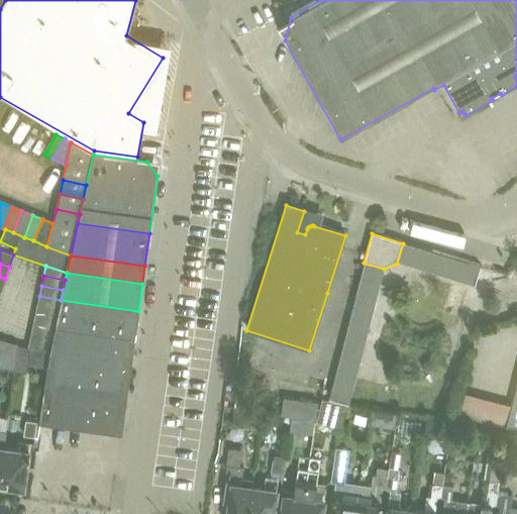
[(39,296),(37,306),(59,311),(61,300),(39,296)]
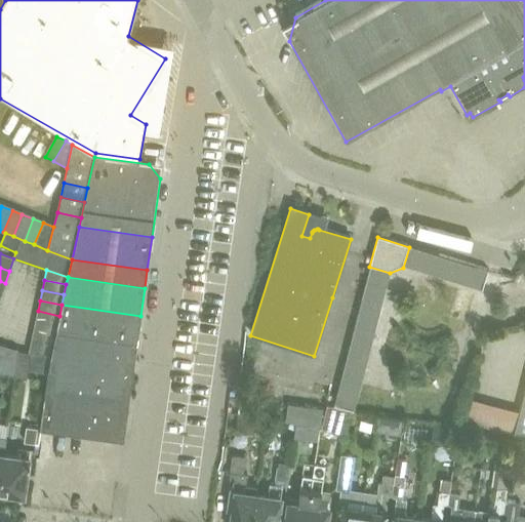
[(137,340),(140,316),(62,305),(59,316),(56,326),(54,336),(52,347),(135,358),(137,339),(137,340)]
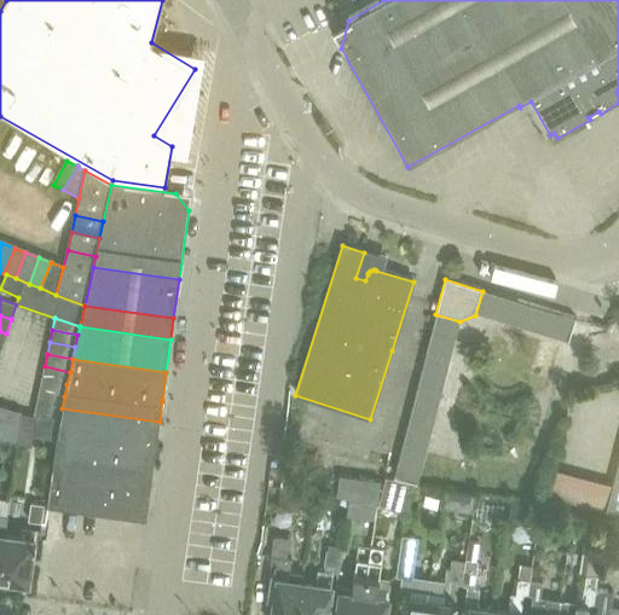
[(67,384),(70,372),(45,366),(42,378),(67,384)]
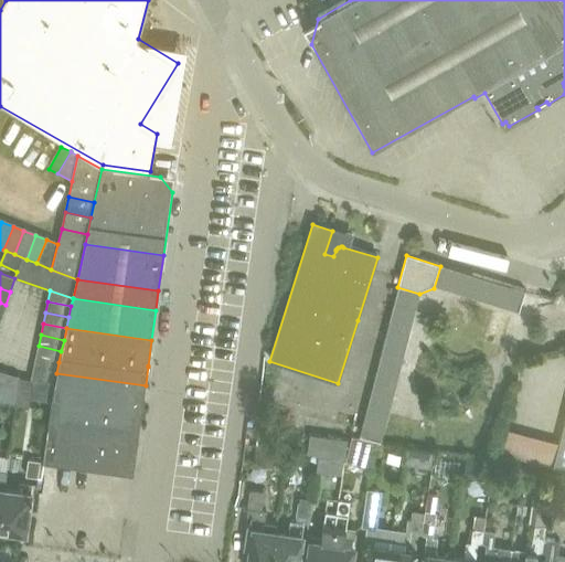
[(39,346),(36,357),(59,362),(61,351),(39,346)]
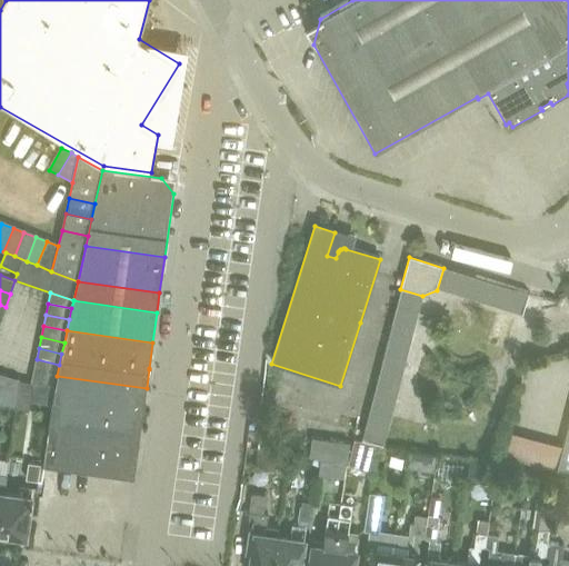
[(57,376),(59,365),(37,359),(33,371),(57,376)]
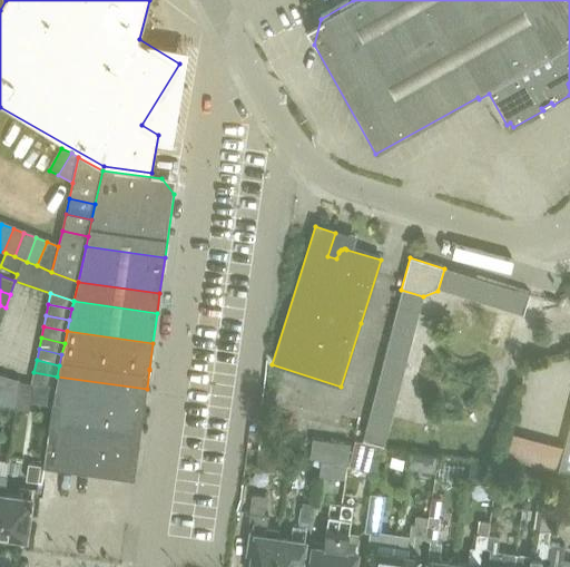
[(57,377),(33,372),(31,383),(55,388),(57,377)]
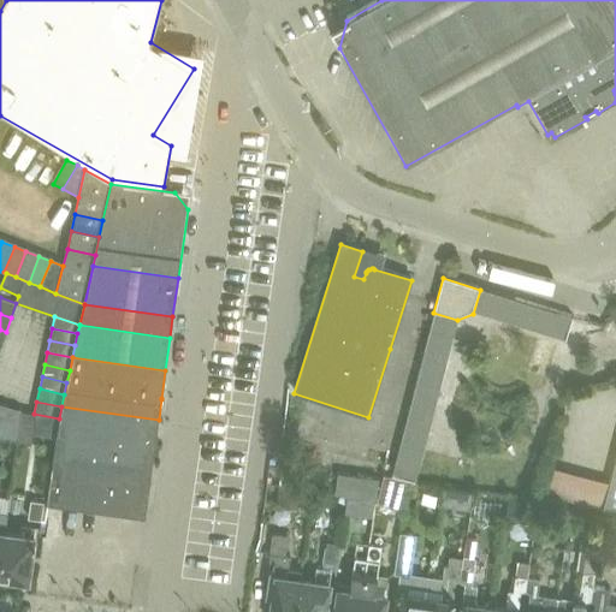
[(0,441),(16,446),(21,413),(0,405),(0,441)]
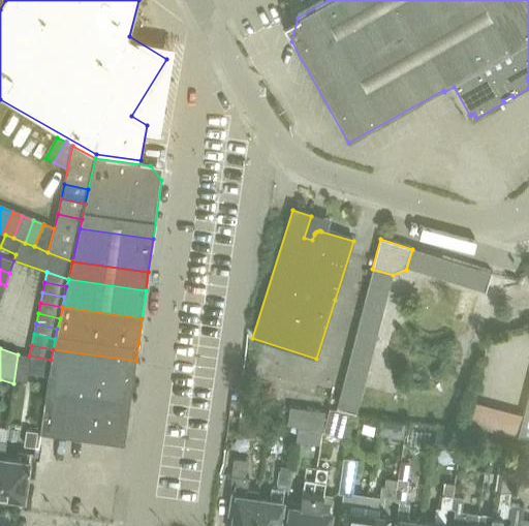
[(40,432),(41,432),(125,444),(136,361),(53,349),(51,360),(40,432)]
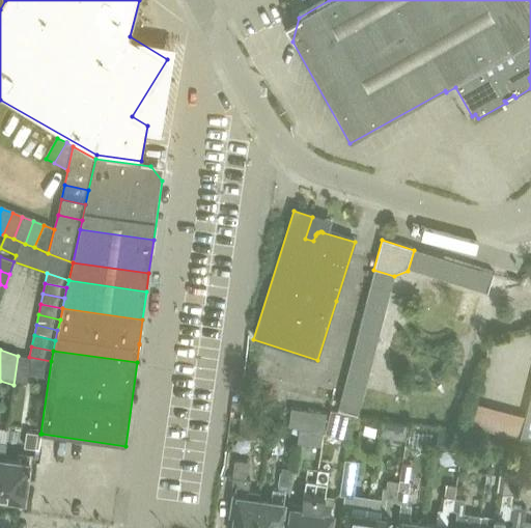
[(30,360),(18,356),(14,385),(27,388),(30,360)]
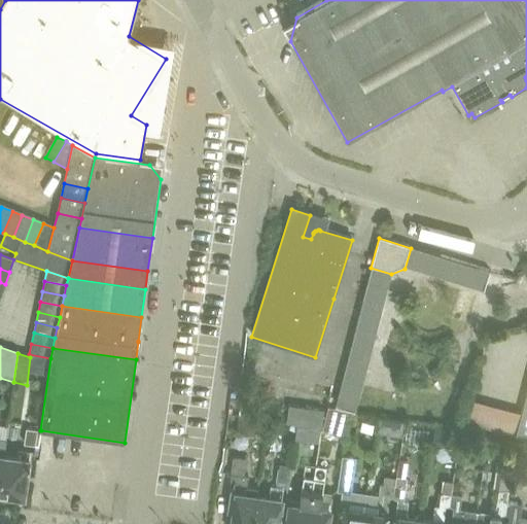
[(526,441),(526,394),(516,438),(526,441)]
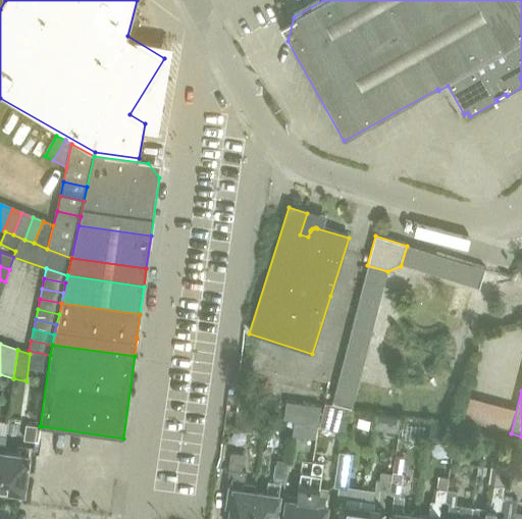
[(323,414),(342,418),(345,408),(325,404),(323,414)]
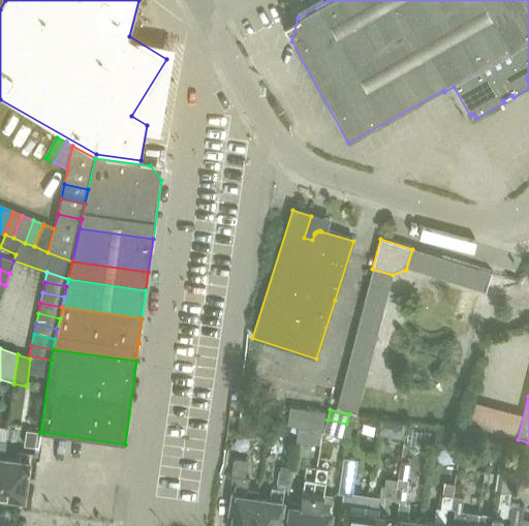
[(39,450),(41,432),(40,432),(26,430),(24,447),(39,450)]
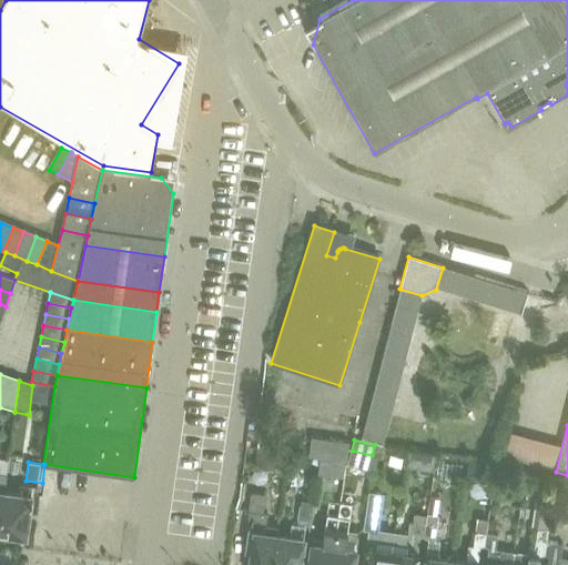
[(3,492),(0,514),(0,535),(13,537),(14,534),(26,535),(32,487),(19,485),(18,494),(4,492),(3,492)]
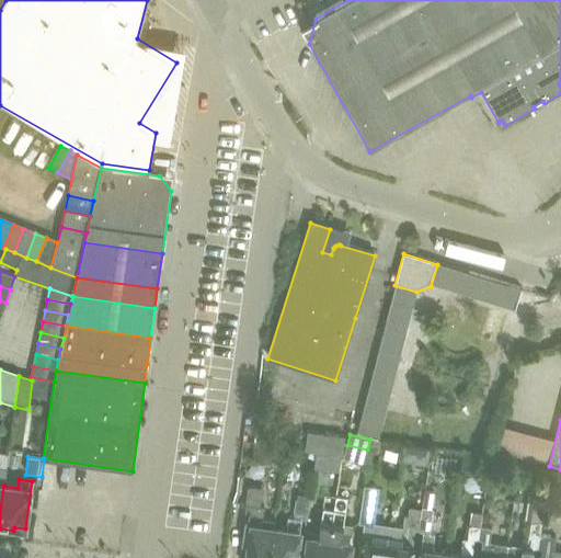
[(385,557),(387,544),(374,543),(376,527),(371,526),(376,500),(373,500),(374,488),(364,487),(363,499),(362,498),(358,524),(364,525),(358,557),(385,557)]
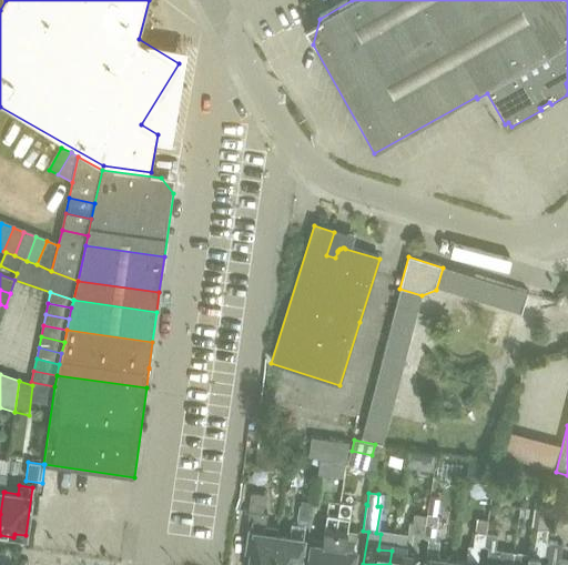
[(271,564),(275,534),(277,535),(279,528),(265,526),(266,514),(262,514),(265,497),(252,495),(247,522),(252,523),(245,564),(271,564)]
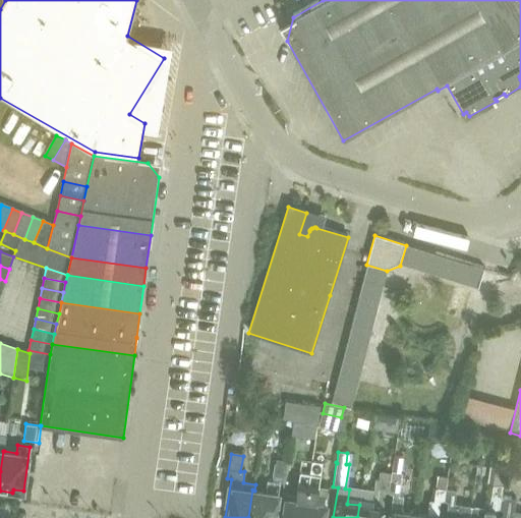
[(472,507),(470,517),(495,517),(496,511),(500,510),(502,499),(508,455),(497,454),(496,466),(490,465),(487,484),(491,484),(490,497),(488,510),(472,507)]
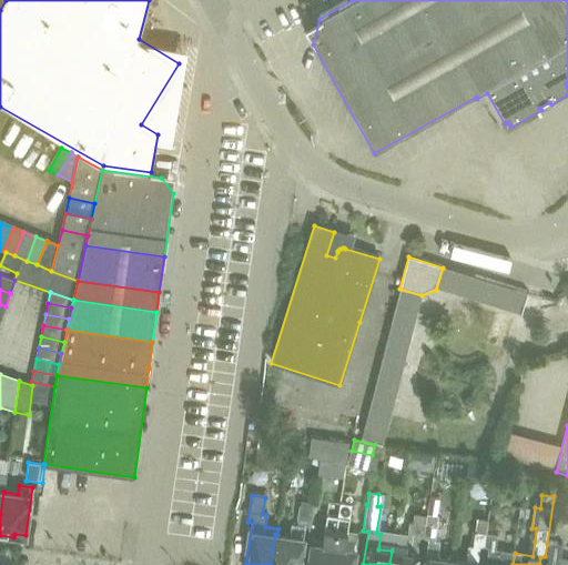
[(290,536),(277,535),(275,534),(271,564),(300,564),(300,562),(305,527),(310,528),(313,503),(302,502),(301,506),(300,506),(297,526),(291,525),(290,536)]
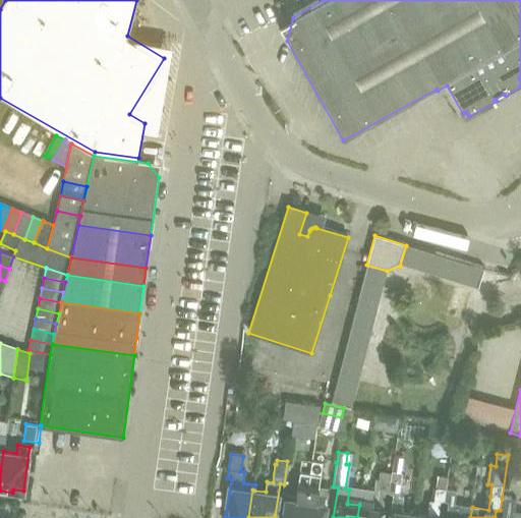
[(311,474),(304,517),(325,517),(328,501),(317,499),(322,476),(324,463),(311,462),(309,474),(311,474)]
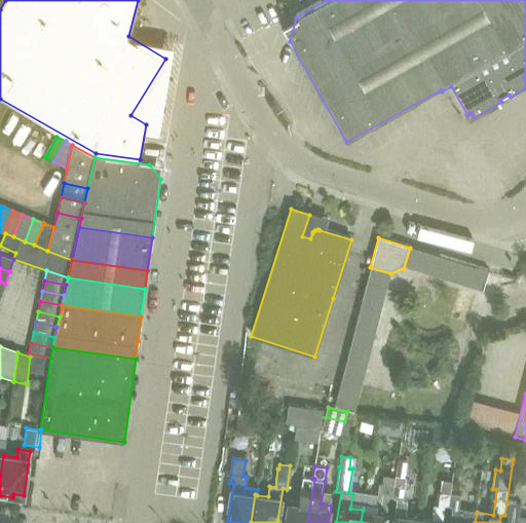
[(376,512),(363,510),(361,522),(384,522),(388,499),(393,498),(397,478),(383,477),(382,485),(379,484),(378,498),(376,512)]
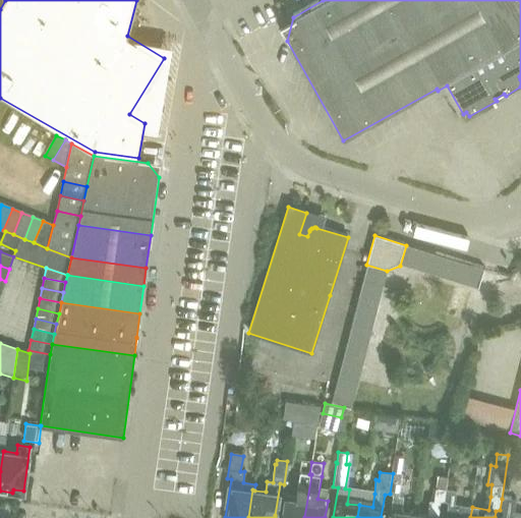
[(414,517),(415,513),(402,512),(404,498),(399,497),(401,483),(402,473),(393,472),(393,473),(390,494),(394,496),(390,517),(414,517)]
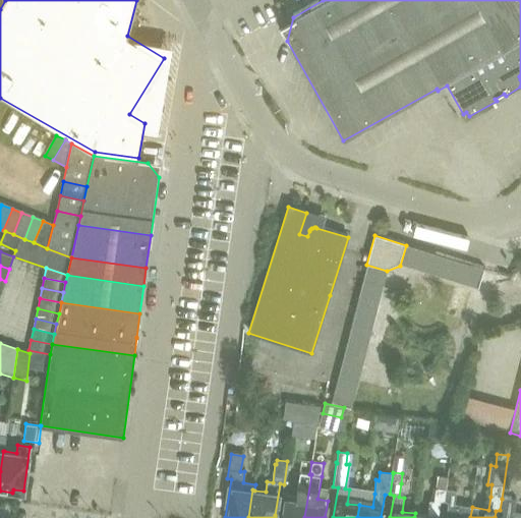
[(304,517),(311,474),(309,474),(301,473),(297,496),(287,495),(283,517),(304,517)]
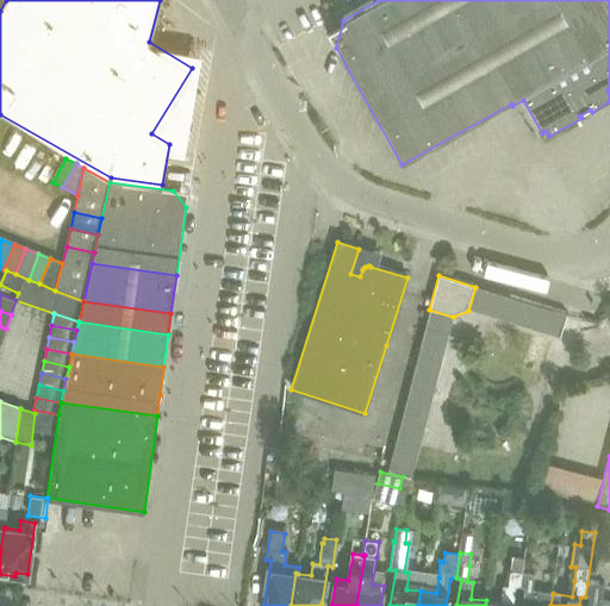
[(510,572),(522,573),(523,563),(511,561),(510,572)]
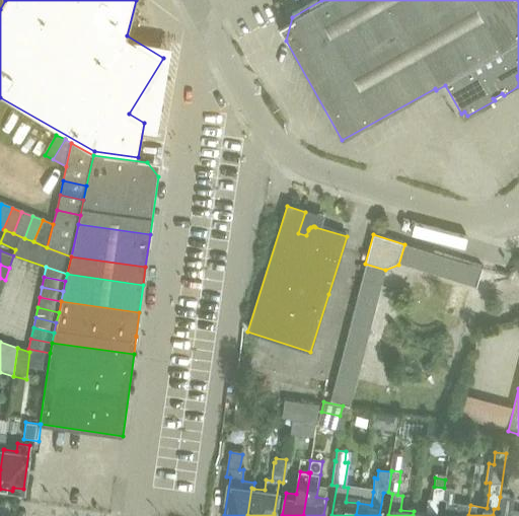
[(414,511),(413,515),(436,515),(439,501),(443,500),(445,488),(444,488),(434,487),(432,500),(428,499),(426,513),(414,511)]
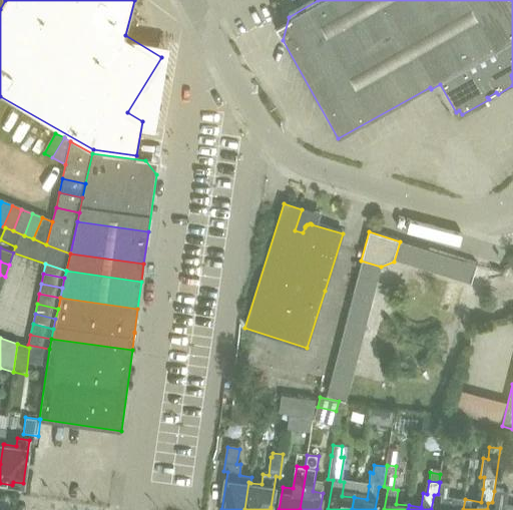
[(463,509),(465,499),(447,497),(449,484),(440,482),(438,494),(442,496),(439,509),(463,509)]
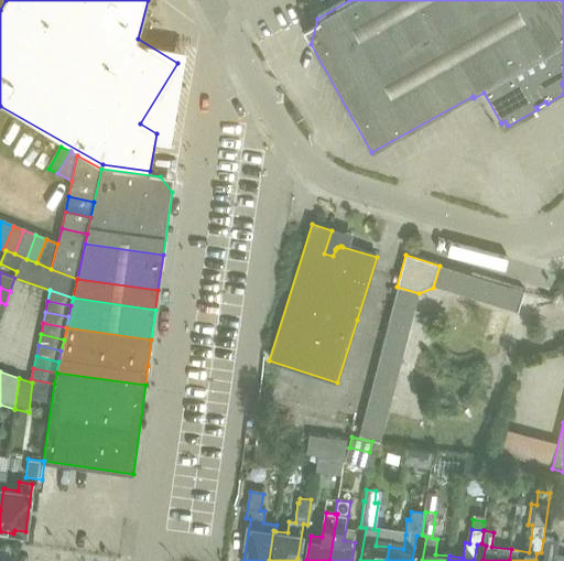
[(563,560),(563,557),(556,556),(559,542),(543,540),(541,552),(545,553),(544,560),(563,560)]
